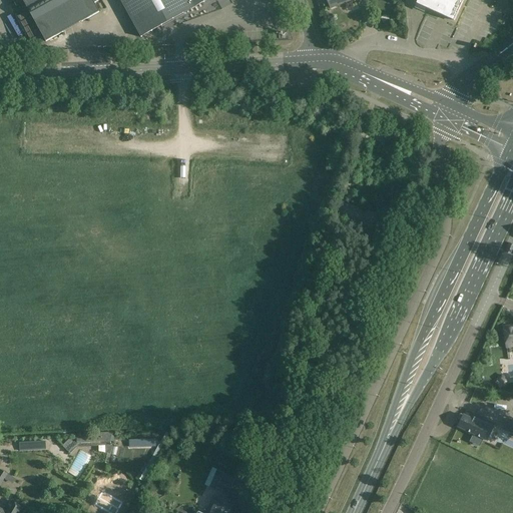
[(22,0),(46,42),(99,12),(94,3),(99,0),(22,0)]
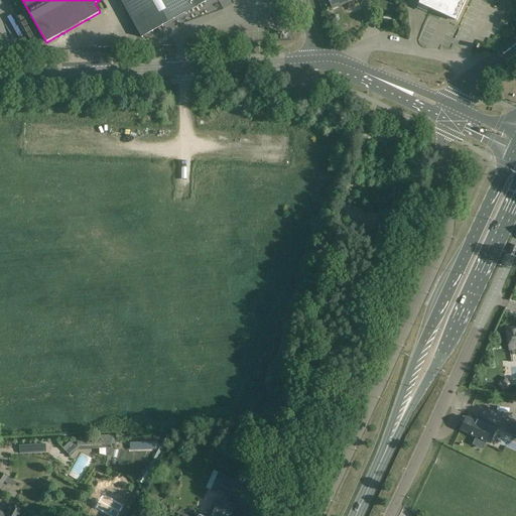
[(121,0),(141,37),(208,0),(219,0),(220,0),(121,0)]
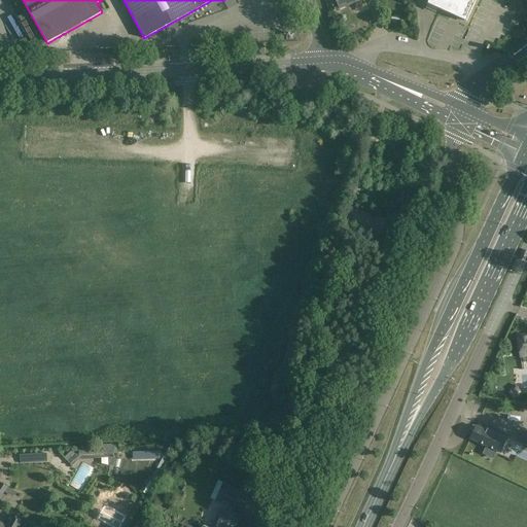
[(336,0),(340,8),(360,0),(336,0)]
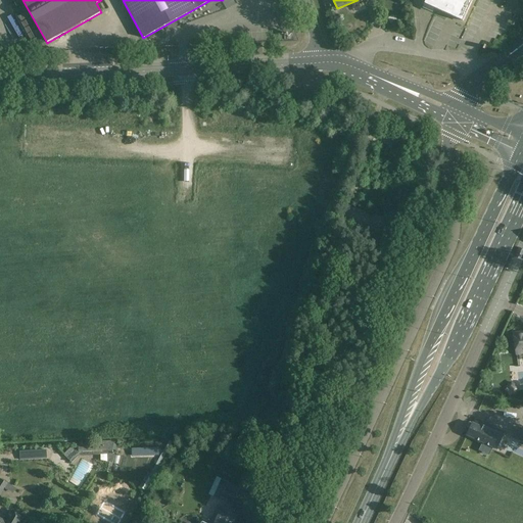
[(426,0),(425,4),(463,21),(472,0),(426,0)]
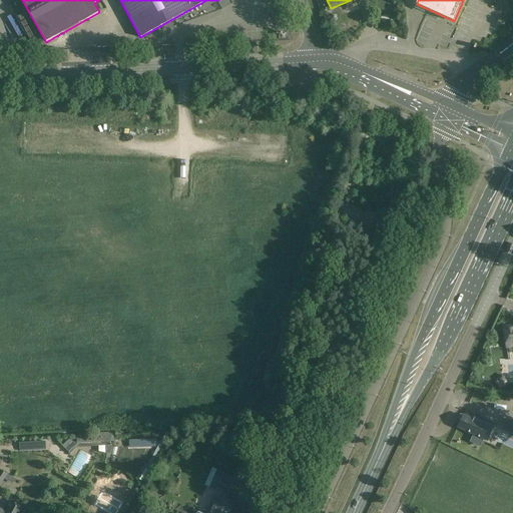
[(512,326),(504,328),(506,348),(512,347),(512,326)]
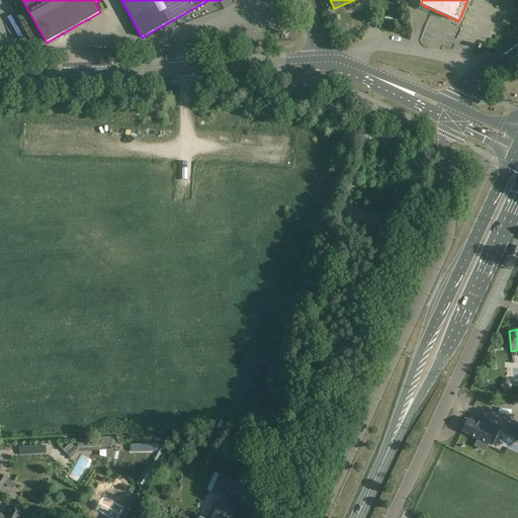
[(468,420),(462,432),(492,445),(493,445),(499,432),(478,422),(477,423),(468,420)]
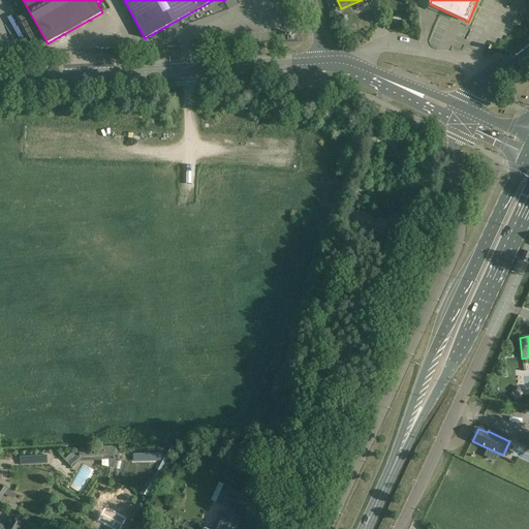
[(80,450),(80,456),(102,455),(114,455),(117,456),(117,449),(115,449),(116,446),(102,446),(102,449),(80,450)]
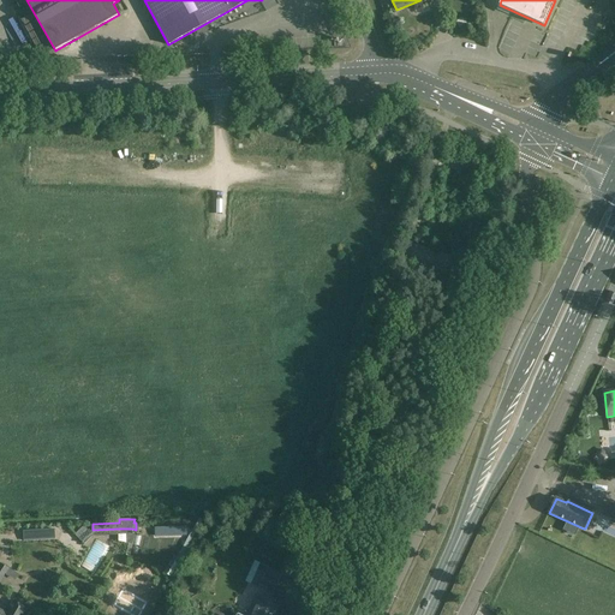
[(84,525),(76,533),(81,539),(89,530),(84,525)]
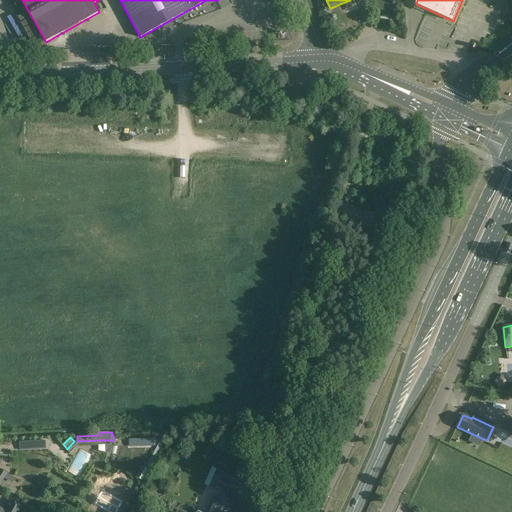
[(212,467),(204,484),(209,486),(227,495),(235,477),(217,469),(212,467)]
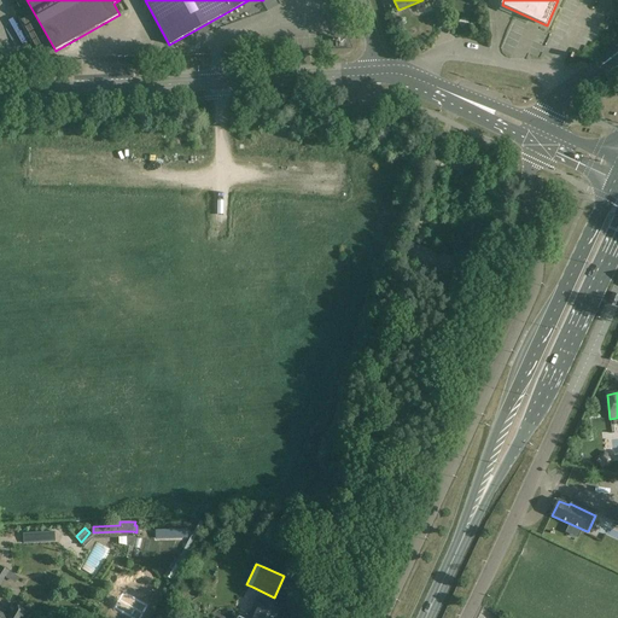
[(123,592),(114,608),(130,617),(140,617),(147,606),(123,592)]
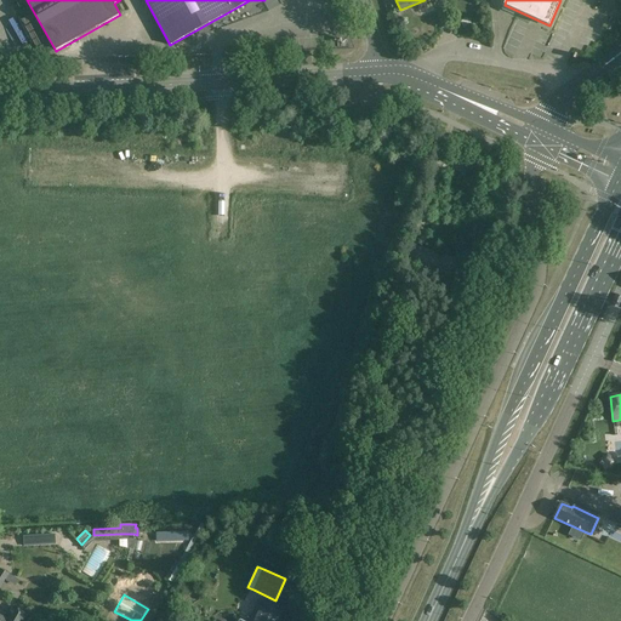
[(279,620),(284,611),(261,600),(250,620),(244,620),(240,620),(239,620),(279,620)]
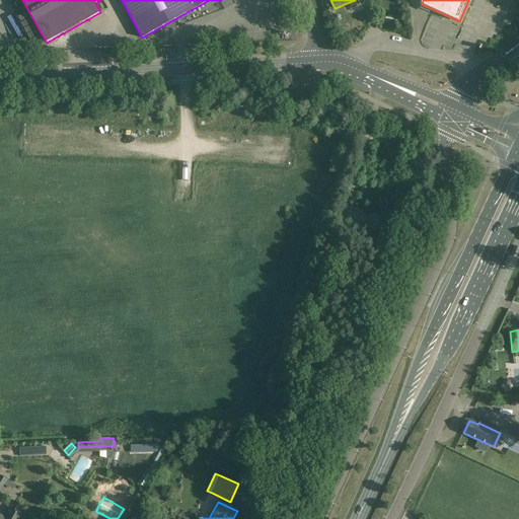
[(19,518),(23,513),(12,507),(6,517),(0,513),(0,518),(19,518)]
